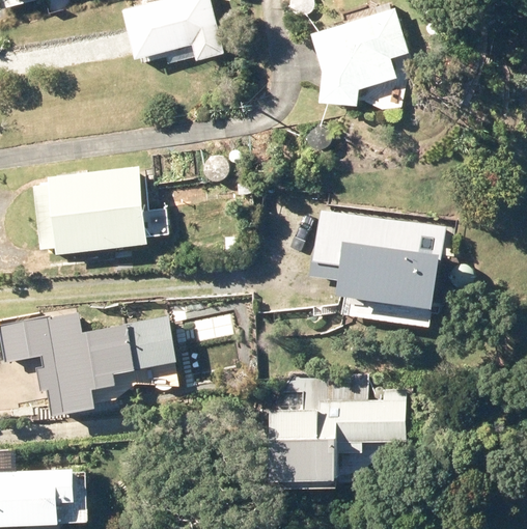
[(159,0),(121,10),(134,58),(191,44),(195,60),(224,53),(210,0),(159,0)]
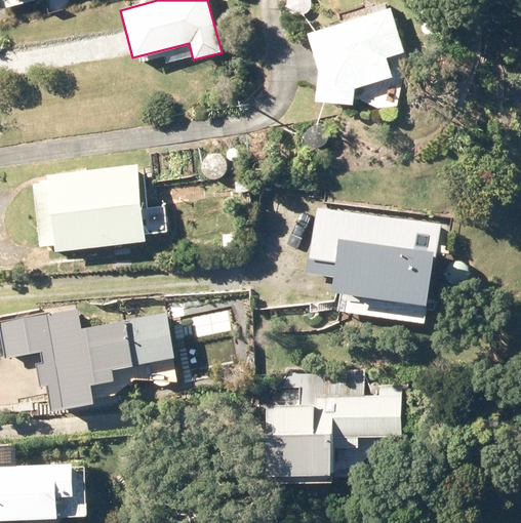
[(386,57),(404,51),(391,8),(306,34),(316,68),(313,102),(351,106),(353,88),(391,76),(386,57)]
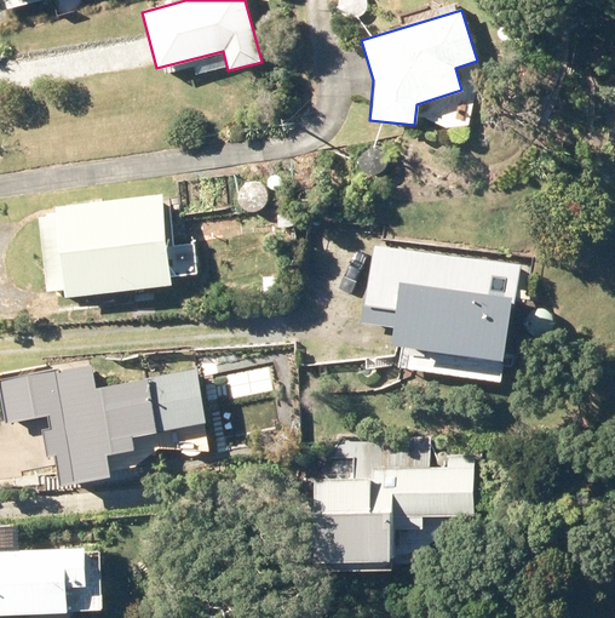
[(40,218),(46,291),(63,290),(64,295),(168,285),(167,275),(197,273),(195,242),(165,246),(160,196),(56,206),(57,216),(40,218)]
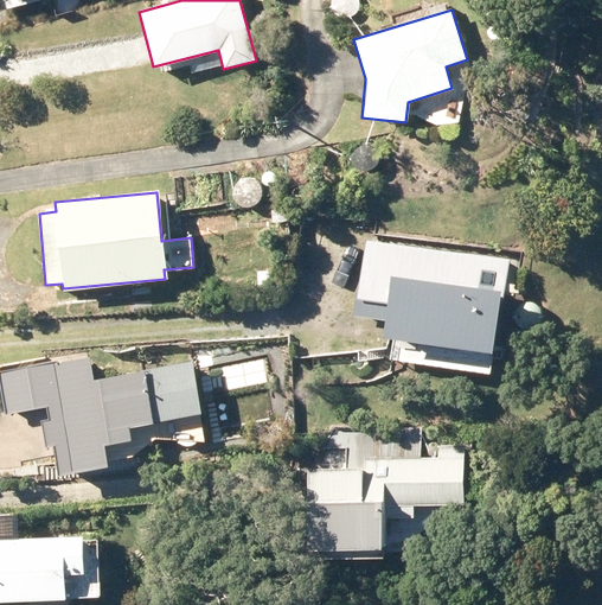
[(383,322),(493,336),(500,288),(505,288),(510,253),(367,234),(357,305),(384,309),(383,322)]
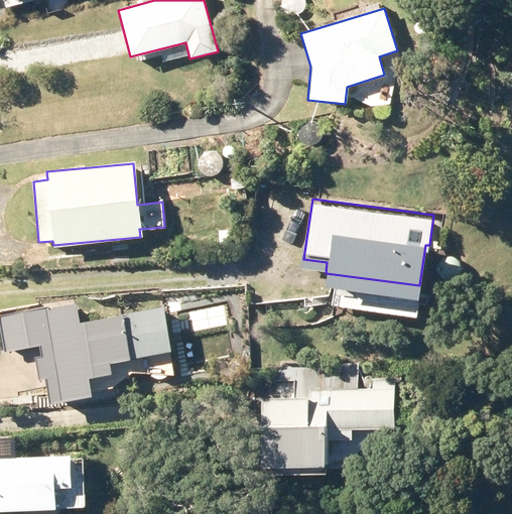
[(88,379),(110,375),(108,363),(171,352),(163,306),(80,322),(76,302),(0,315),(0,325),(6,357),(48,349),(58,402),(91,397),(88,379)]
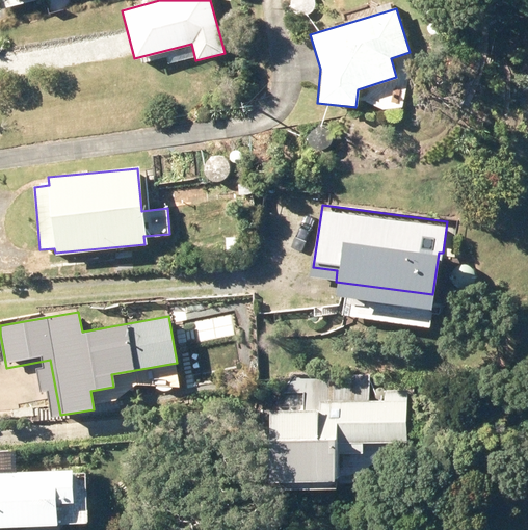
[(386,399),(370,399),(370,374),(339,374),(338,398),(332,397),(332,412),(269,412),(269,443),(266,443),(266,484),(328,484),(328,454),(361,454),(361,443),(406,443),(406,387),(386,387),(386,399)]
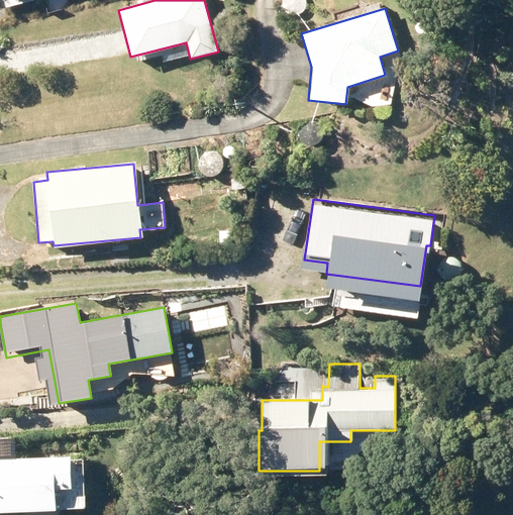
[(68,457),(0,459),(0,511),(84,509),(82,460),(68,460),(68,457)]
